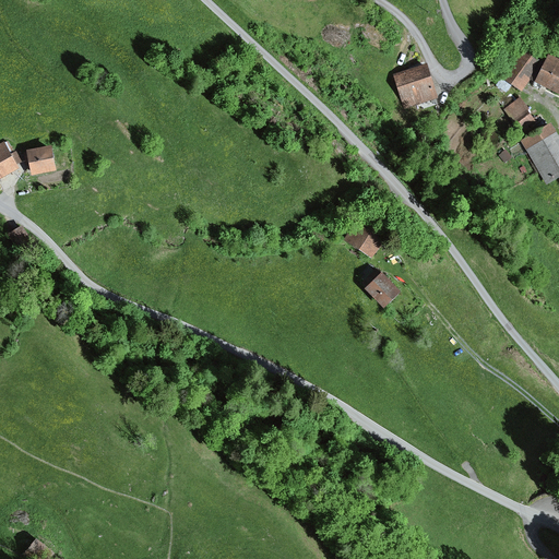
[(537,62),(515,49),(498,78),(520,91),(537,62)]
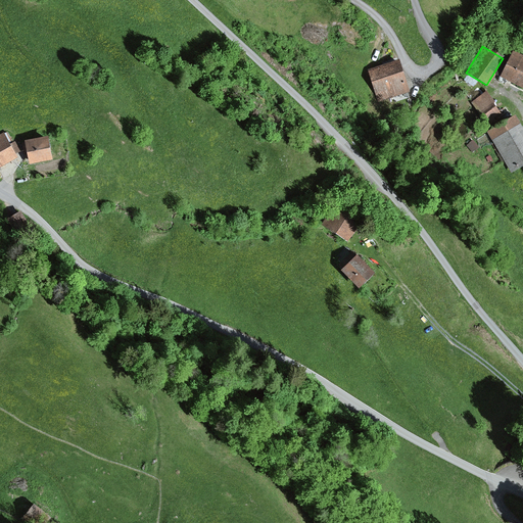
[(522,58),(510,53),(498,80),(522,90),(522,58)]
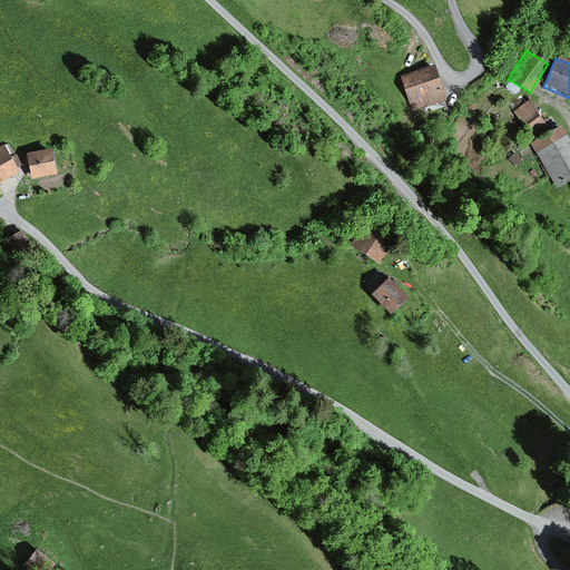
[(433,68),(401,77),(411,111),(443,101),(433,68)]
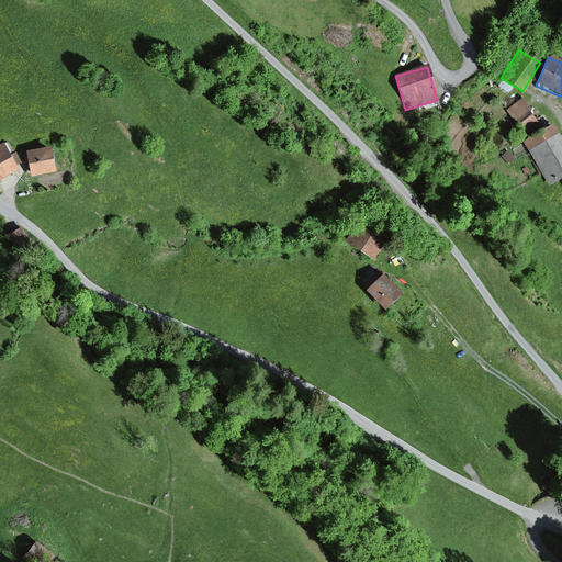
[(525,130),(540,120),(525,97),(509,108),(525,130)]
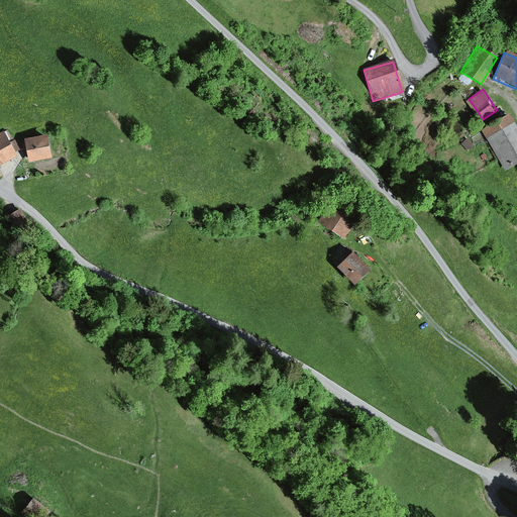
[(516,133),(507,117),(481,132),(502,171),(516,162),(516,133)]
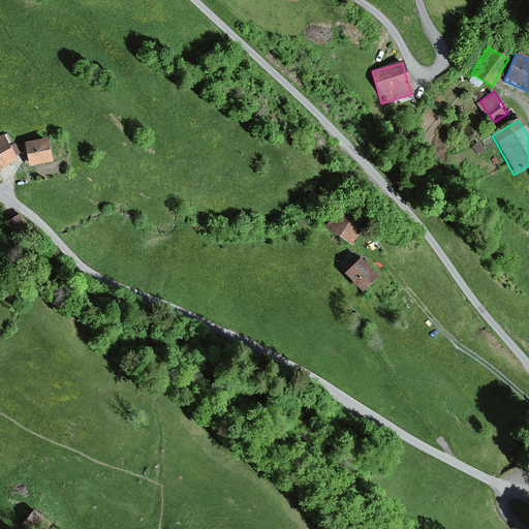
[(4,135),(0,136),(0,168),(17,160),(14,157),(21,154),(14,143),(9,146),(4,135)]
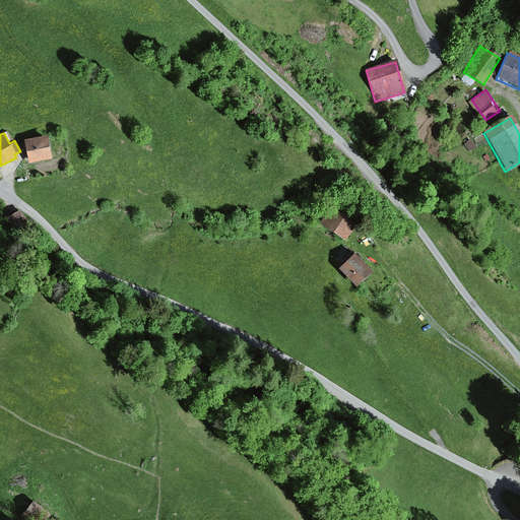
[(47,137),(24,141),(28,165),(51,160),(47,137)]
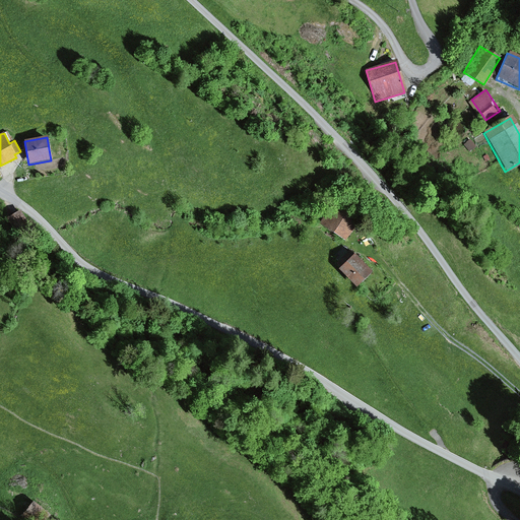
[(332,205),(319,223),(345,242),(358,223),(332,205)]
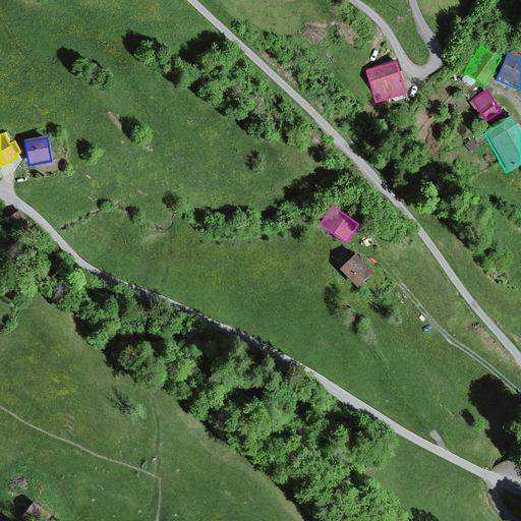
[(11,217),(21,230),(32,222),(21,209),(11,217)]
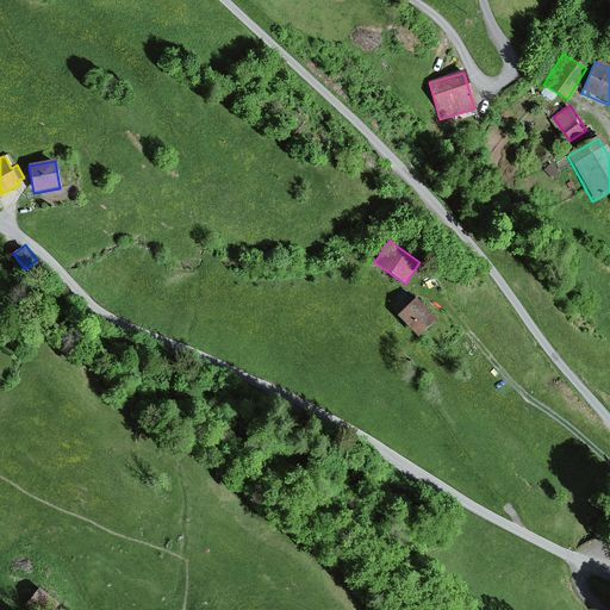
[(436,319),(417,299),(398,316),(417,337),(436,319)]
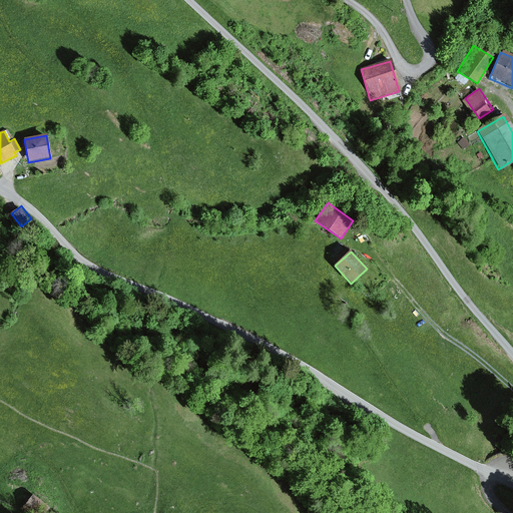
[(32,496),(21,509),(25,512),(45,512),(48,510),(32,496)]
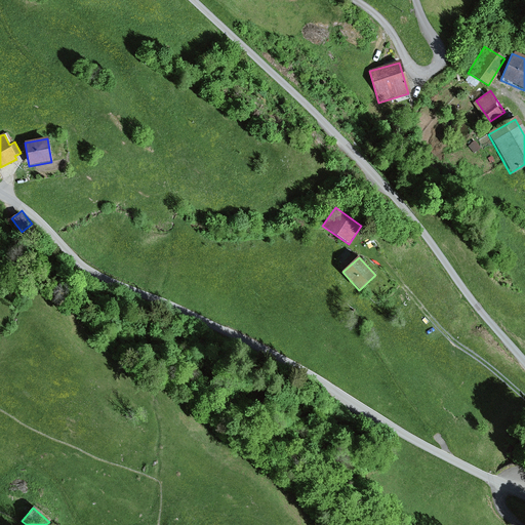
All buildings are outlined.
